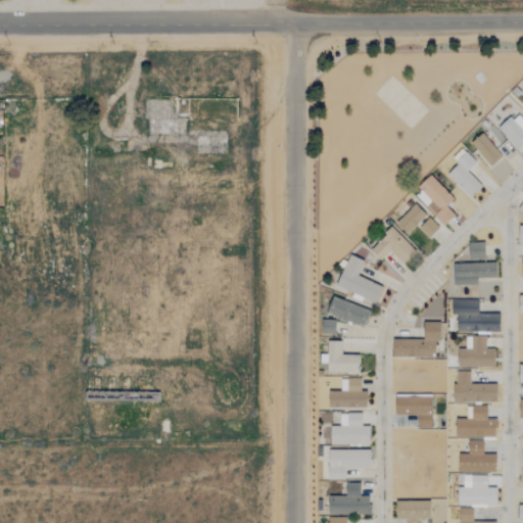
[(498,130),(520,150),(522,146),(522,120),(515,112),(498,130)]
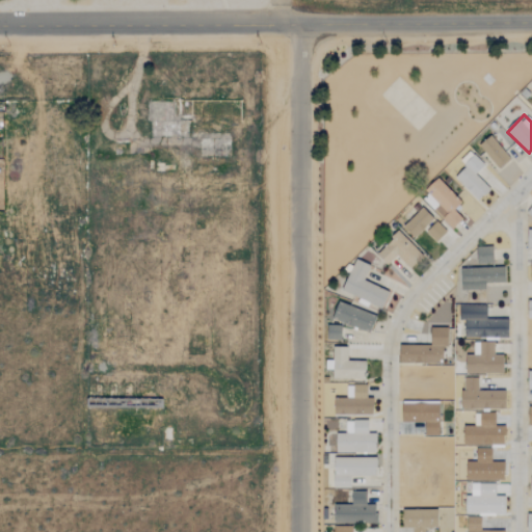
[(498,167),(509,158),(489,135),(478,145),(498,167)]
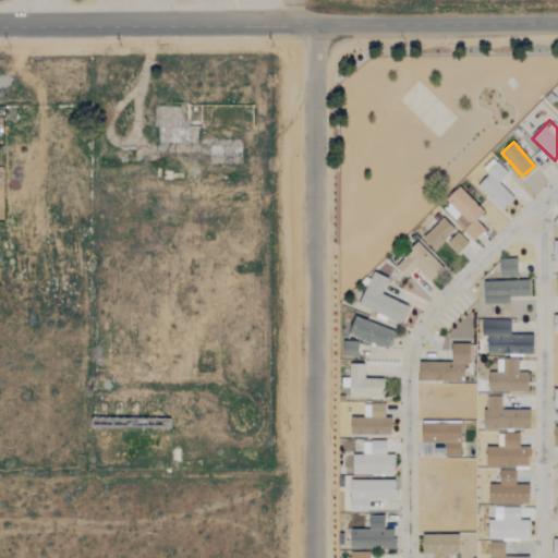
[(497,183),(508,173),(493,159),(484,170),(488,173),(475,187),(501,210),(513,197),(497,183)]
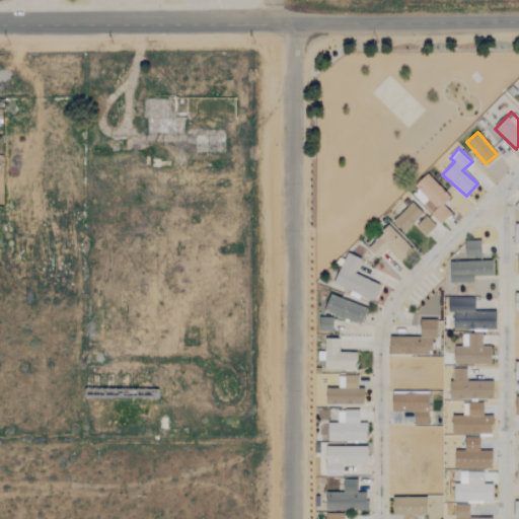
[(410,192),(440,223),(451,213),(442,205),(450,198),(428,174),(410,192)]
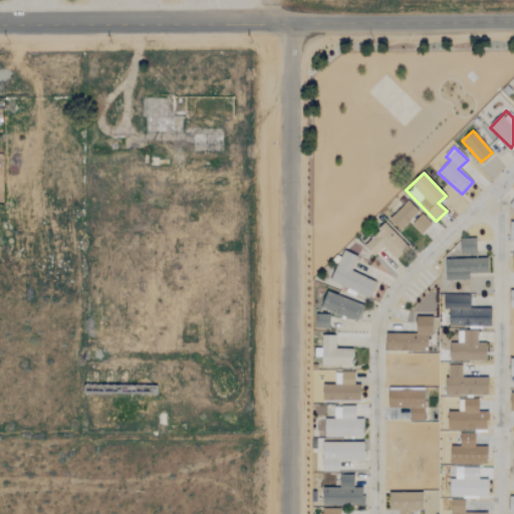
[(400,230),(408,221),(421,234),(431,223),(407,200),(389,220),(400,230)]
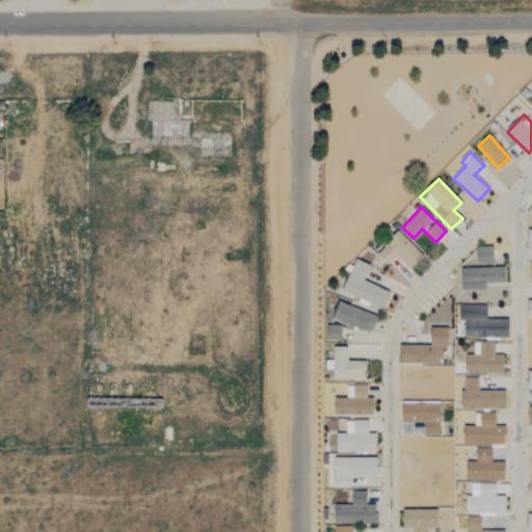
[(386,265),(396,255),(408,268),(422,256),(399,232),(375,254),(386,265)]
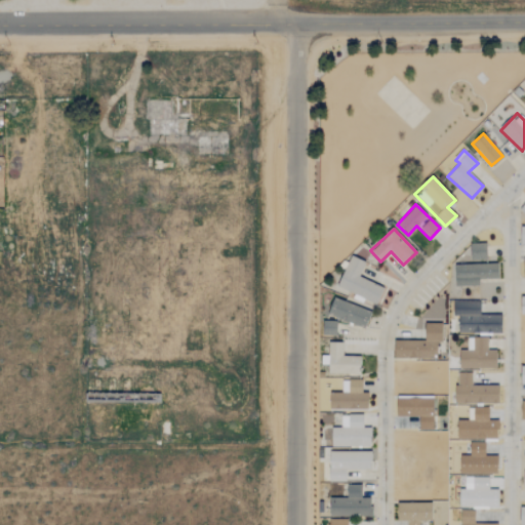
[(486,243),(471,243),(470,259),(486,260),(486,243)]
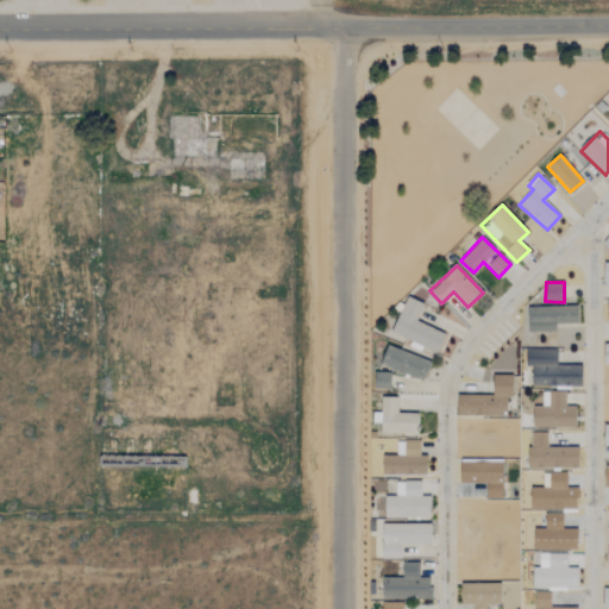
[(416,321),(424,303),(406,296),(390,333),(437,352),(445,333),(416,321)]
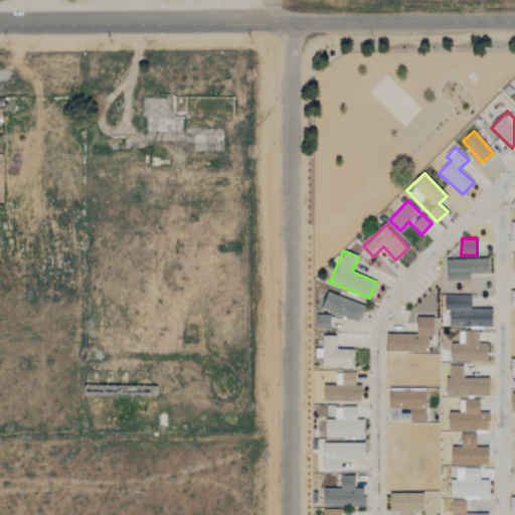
[(446,282),(470,281),(470,275),(489,275),(488,260),(446,260),(446,282)]
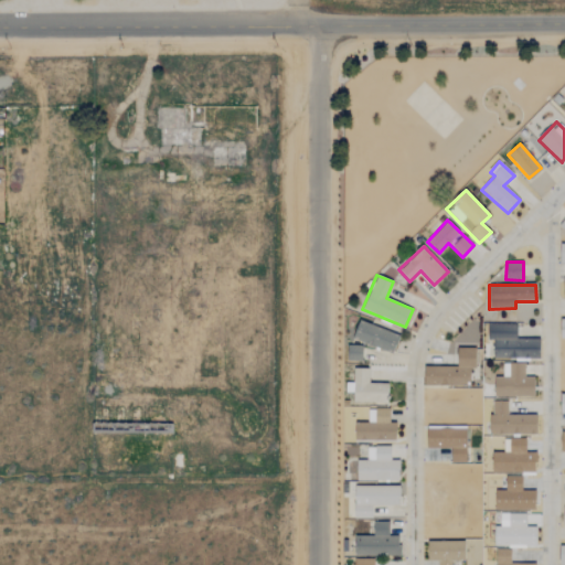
[(352,339),(392,353),(400,336),(360,320),(352,339)]
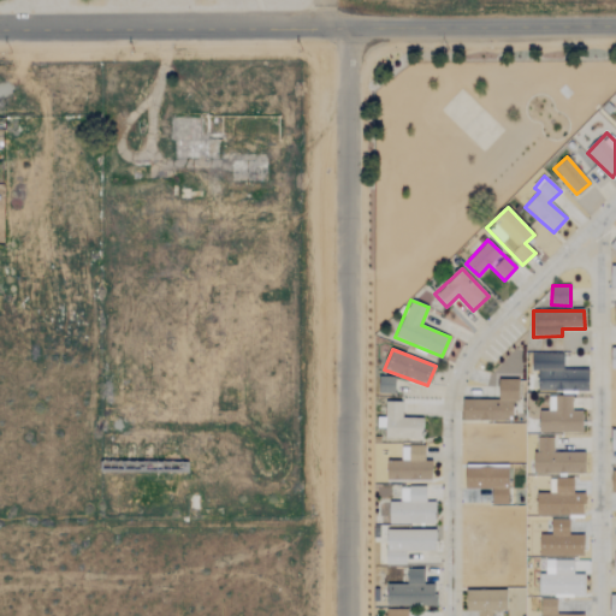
[(587,391),(588,369),(563,369),(563,354),(532,354),(532,371),(538,371),(538,391),(587,391)]
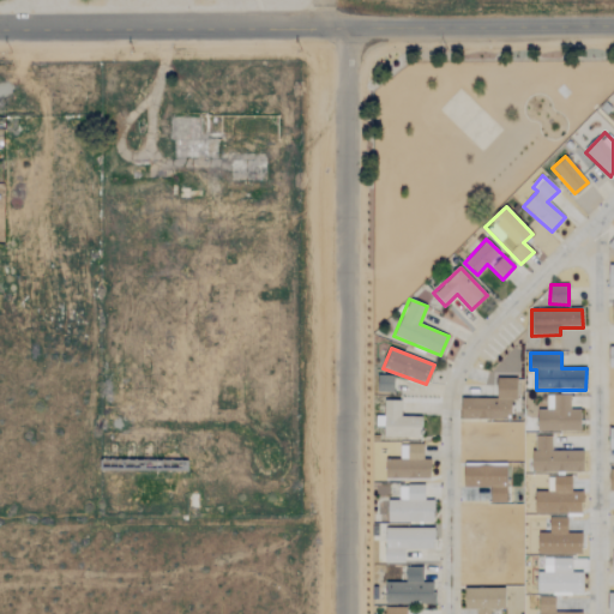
[(393,393),(393,377),(377,375),(377,392),(393,393)]
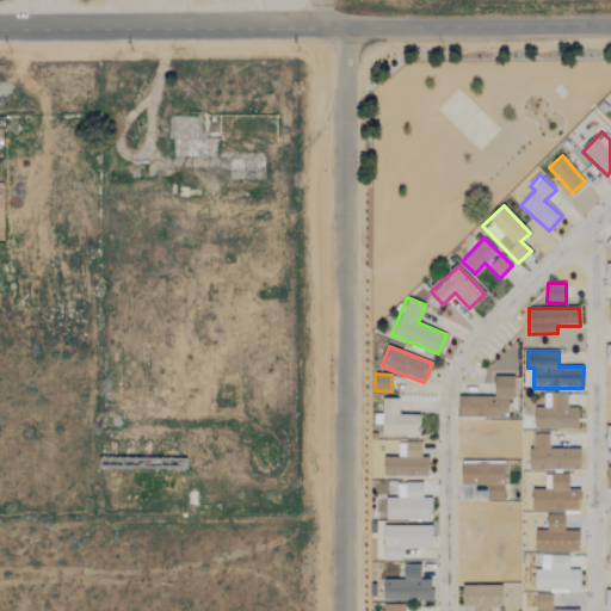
[(513,376),(494,376),(494,396),(458,395),(458,417),(508,418),(508,399),(513,399),(513,376)]
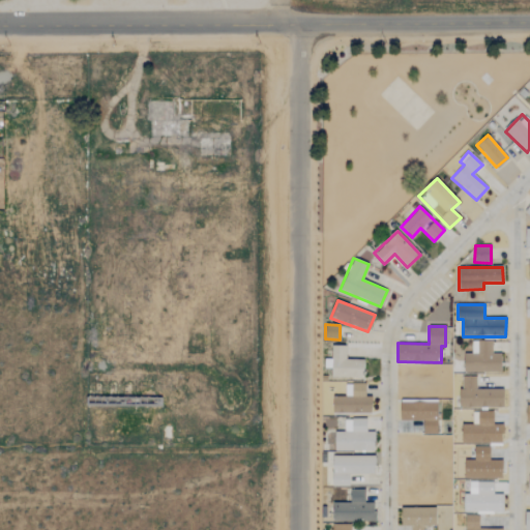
[(501,372),(500,353),(492,353),(492,341),(472,341),(472,354),(464,354),(464,373),(501,372)]
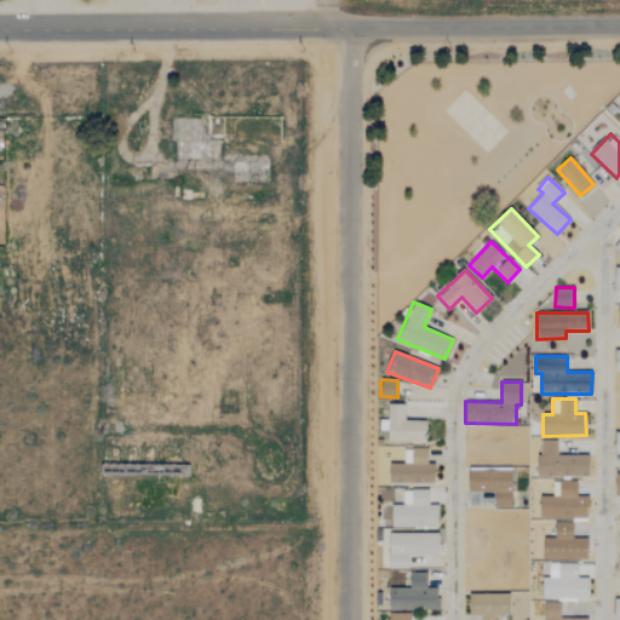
[(386,441),(425,442),(425,420),(405,420),(405,405),(388,405),(386,441)]
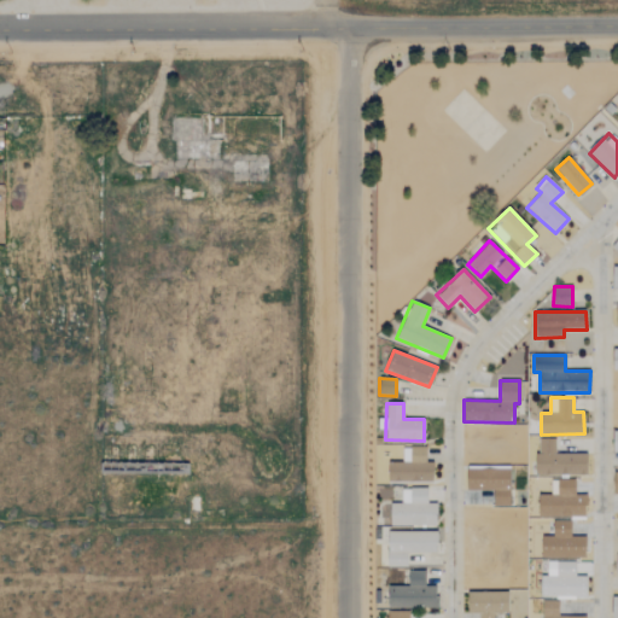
[(536,474),(587,476),(587,455),(555,454),(555,438),(537,438),(536,474)]
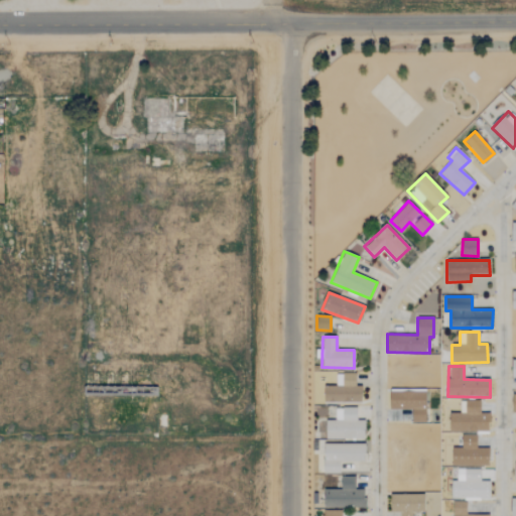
[(324,386),(324,402),(361,403),(362,386),(355,386),(355,374),(336,374),(336,386),(324,386)]
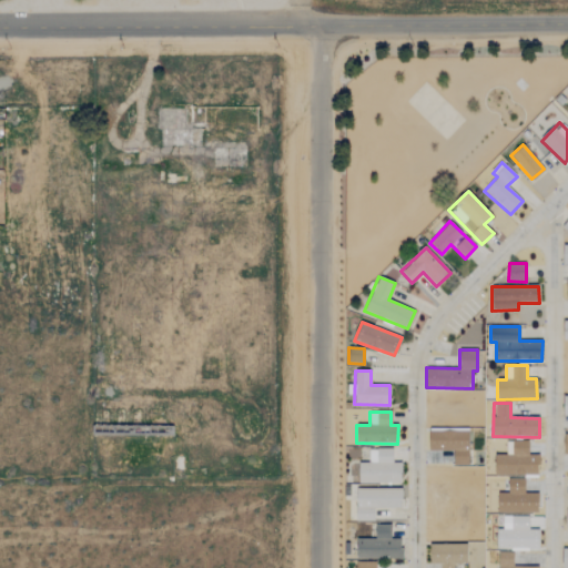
[(428,450),(453,450),(453,465),(468,465),(468,430),(428,430),(428,450)]
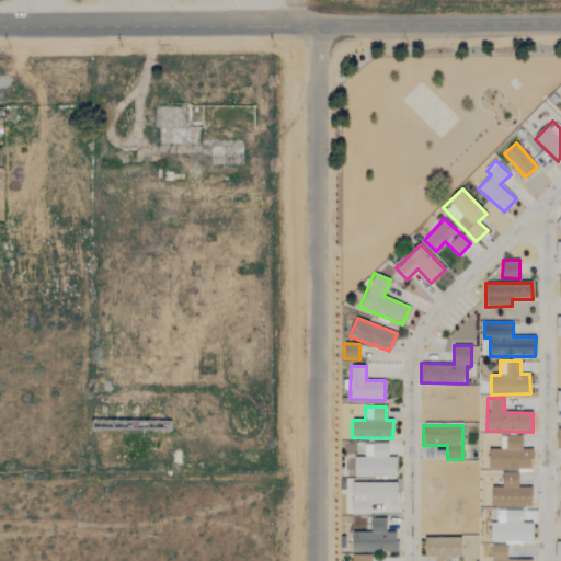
[(489,449),(489,469),(531,470),(531,449),(522,449),(522,435),(505,435),(505,449),(489,449)]
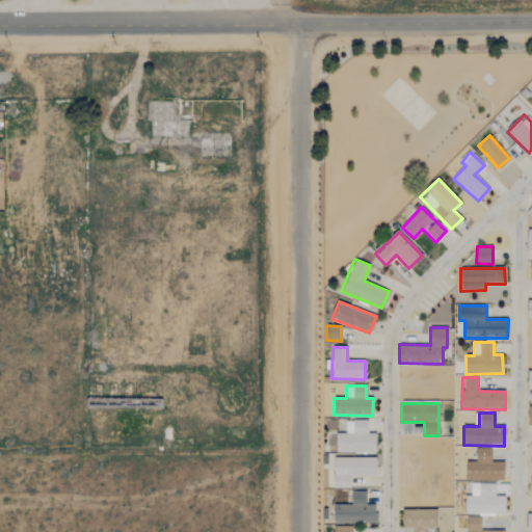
[(336,453),(375,452),(375,433),(368,433),(368,421),(346,421),(346,433),(336,433),(336,453)]
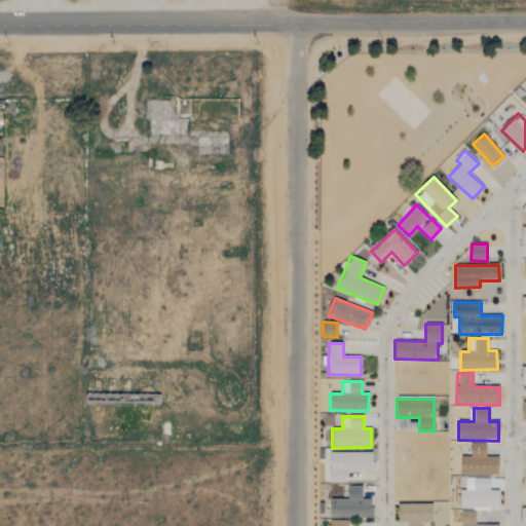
[(460,473),(498,475),(498,457),(485,456),(486,444),(471,444),(471,457),(461,456),(460,473)]
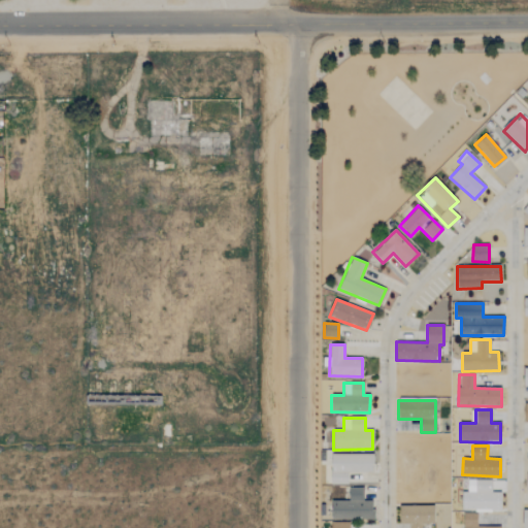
[(373,455),(331,454),(331,485),(348,485),(348,472),(372,472),(373,455)]
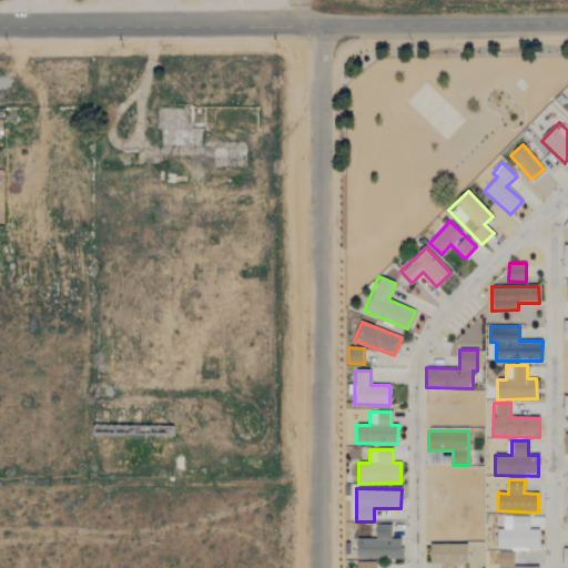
[(529,516),(501,516),(501,527),(497,527),(497,548),(539,548),(539,529),(529,529),(529,516)]
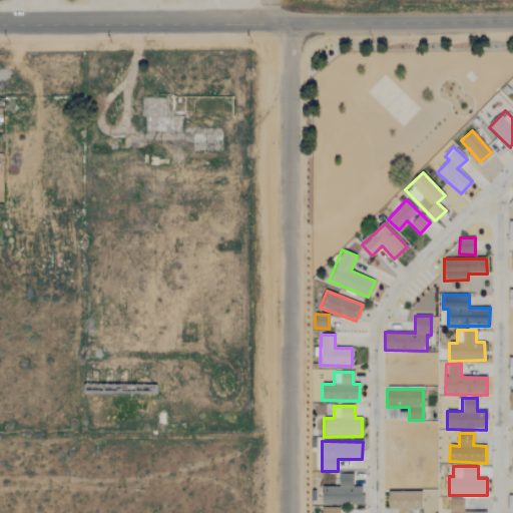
[(322,487),(322,504),(363,505),(363,487),(353,486),(353,475),(339,475),(339,487),(322,487)]
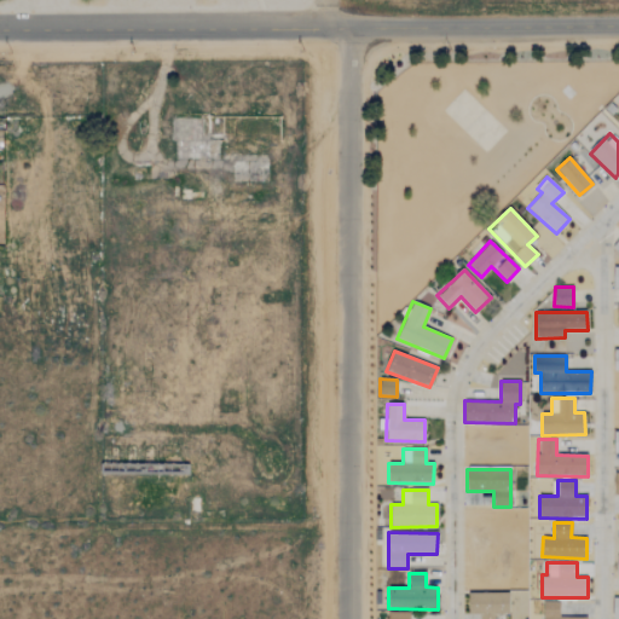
[(495,618),(496,615),(508,615),(508,594),(468,594),(468,614),(479,614),(479,618),(495,618)]
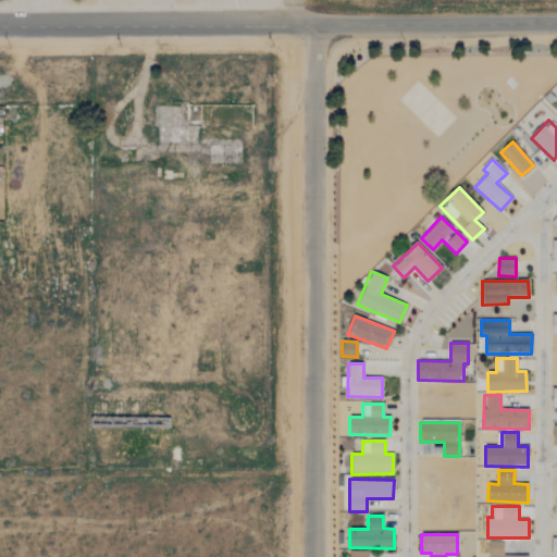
[(527,556),(528,556),(504,556),(504,543),(489,542),(489,556),(527,556)]
